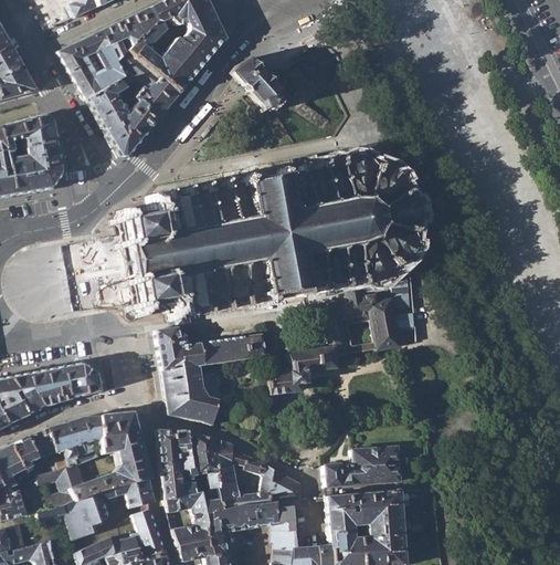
[(71,4),(77,17),(99,7),(96,0),(76,0),(77,1),(71,4)]
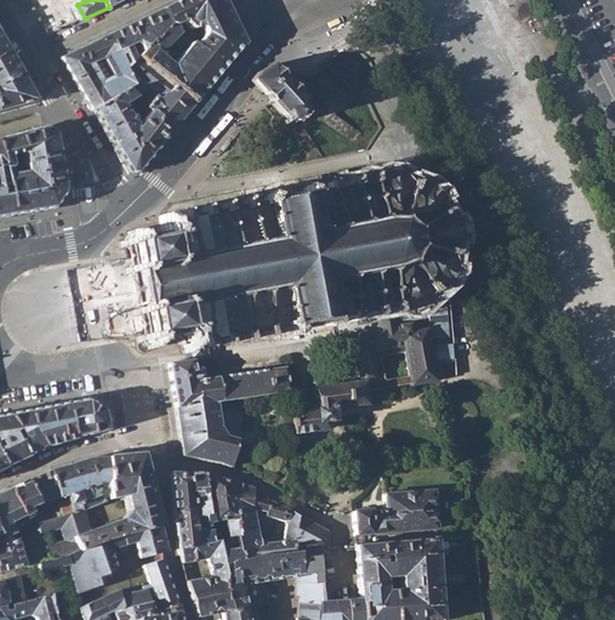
[(182,0),(165,9),(114,33),(134,64),(142,56),(199,102),(227,68),(248,43),(227,0),(182,0)]
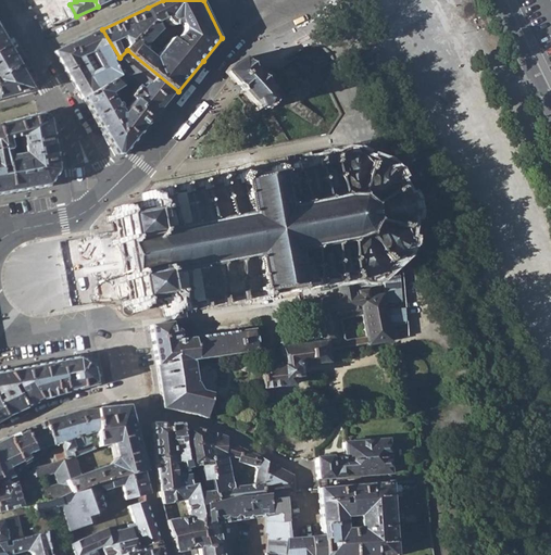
[(499,21),(492,9),(481,13),(488,26),(499,21)]
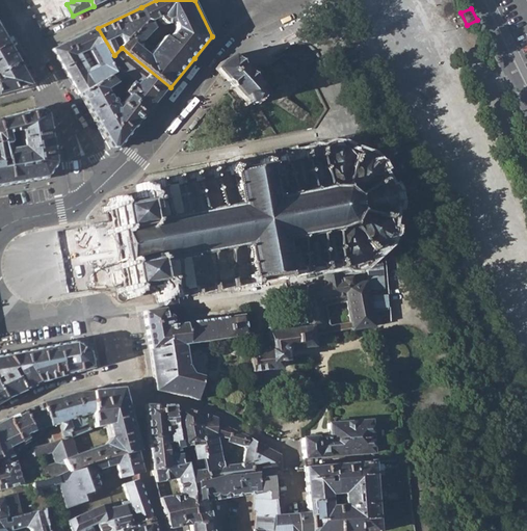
[(2,31),(0,27),(0,68),(21,62),(2,31)]
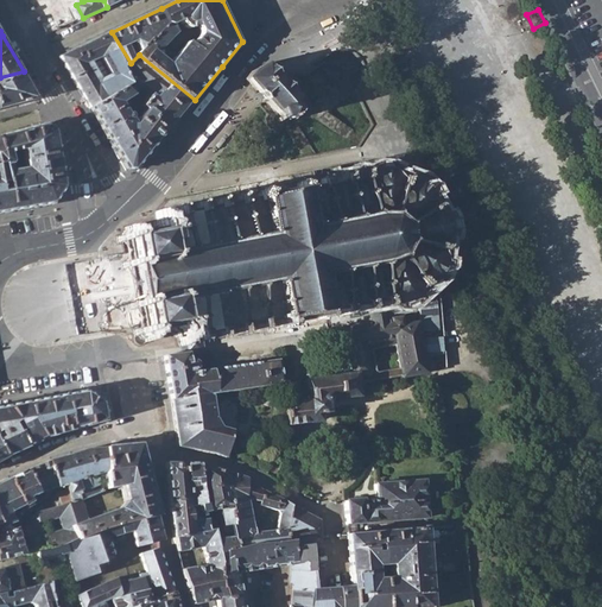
[(64,55),(95,107),(131,84),(133,83),(139,78),(127,68),(131,63),(112,32),(64,55)]
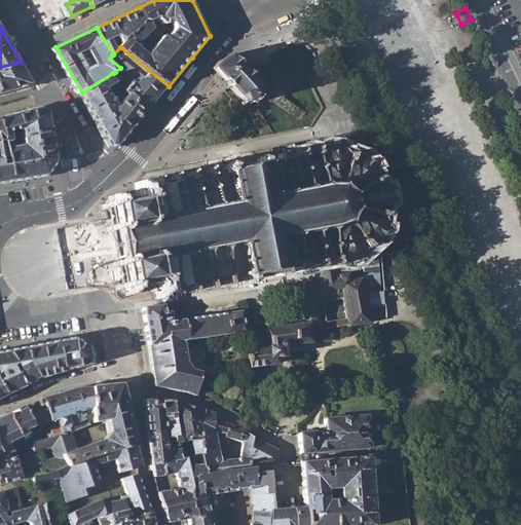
[(128,98),(147,113),(169,86),(120,47),(113,54),(110,59),(120,68),(115,72),(113,73),(132,94),(127,97),(128,98)]
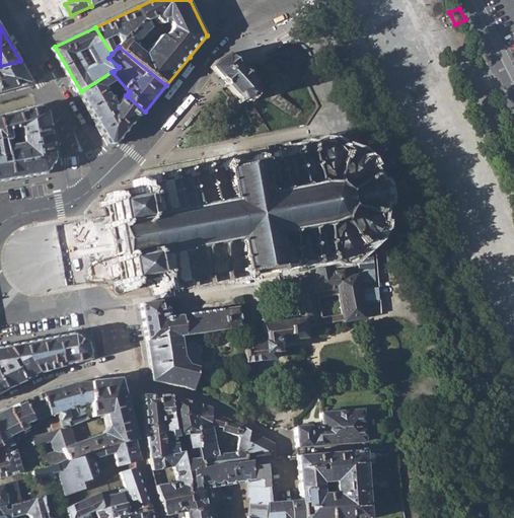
[(236,100),(239,104),(245,100),(246,100),(247,101),(254,98),(255,100),(258,99),(254,93),(251,89),(254,85),(254,84),(245,71),(242,68),(236,61),(234,57),(231,54),(220,59),(214,66),(227,82),(229,84),(232,88),(241,97),(236,100)]
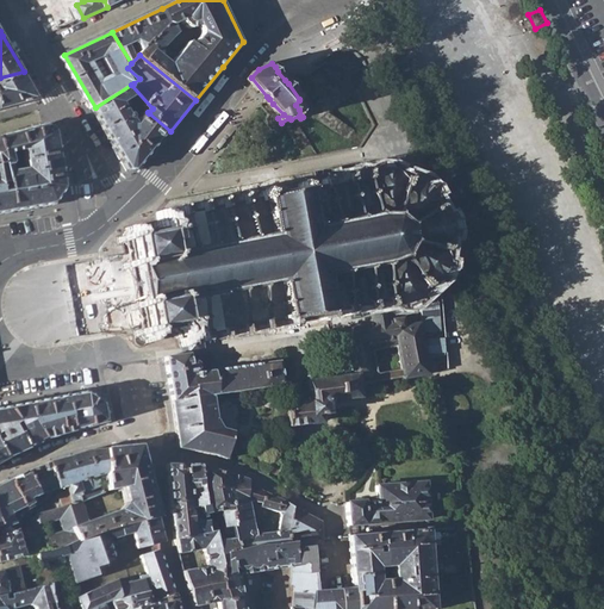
[(0,110),(2,110),(38,100),(39,97),(31,84),(24,72),(0,78),(0,110)]
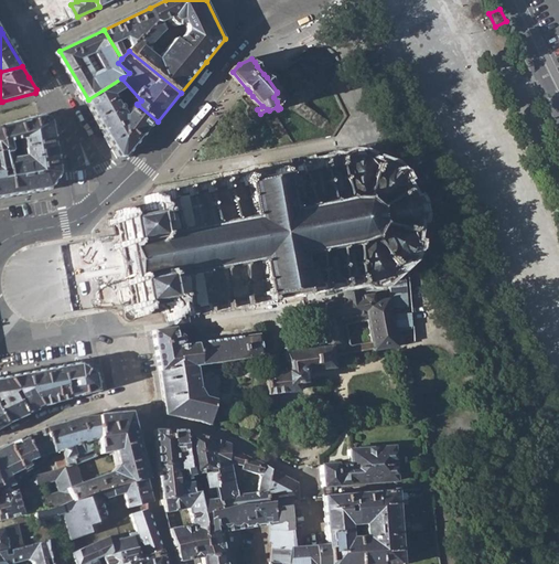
[(138,105),(137,104),(141,100),(121,78),(88,99),(121,157),(128,157),(158,121),(138,105)]
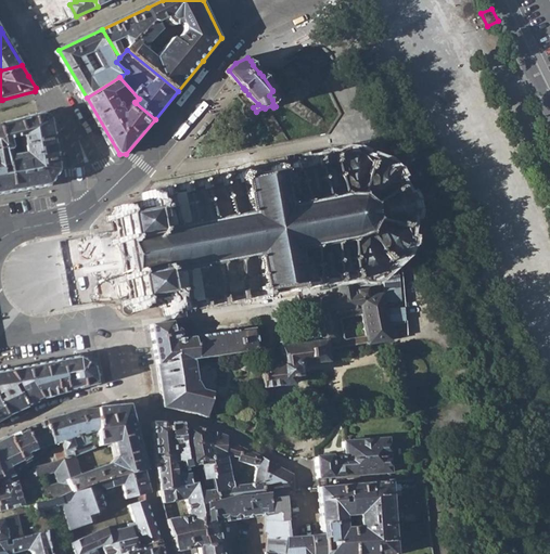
[(51,185),(62,170),(52,118),(45,113),(1,125),(16,192),(51,185)]
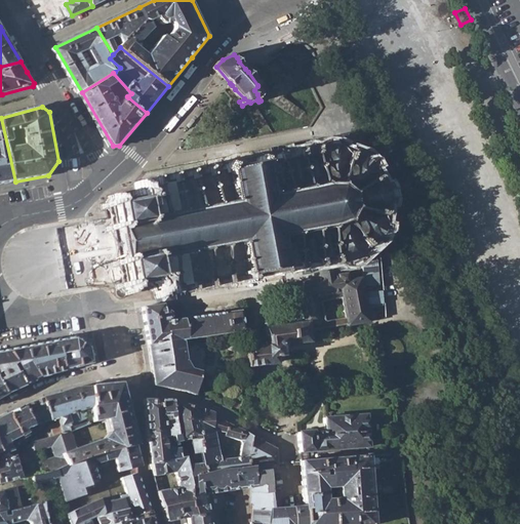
[(0,184),(15,182),(1,118),(0,118),(0,184)]
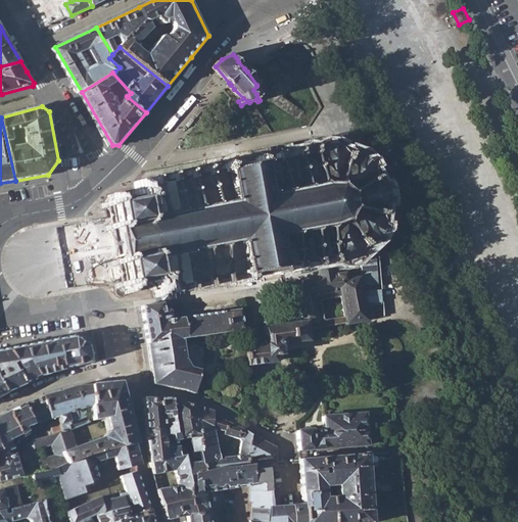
[(195,176),(194,172),(189,172),(190,177),(178,180),(177,175),(172,176),(173,181),(161,183),(160,178),(155,179),(156,184),(145,186),(144,181),(141,181),(139,182),(140,187),(135,188),(136,191),(133,195),(120,198),(115,195),(114,191),(110,192),(106,192),(104,193),(102,195),(101,196),(104,209),(107,209),(107,210),(110,209),(110,210),(112,210),(112,211),(114,210),(116,220),(113,220),(114,222),(112,222),(112,223),(109,223),(109,225),(106,225),(107,233),(111,232),(111,234),(114,233),(114,234),(116,234),(116,235),(120,234),(124,256),(121,256),(122,257),(120,258),(116,259),(116,261),(113,262),(114,270),(119,269),(119,270),(122,270),(122,271),(124,270),(124,271),(126,271),(127,275),(128,280),(125,280),(126,282),(123,282),(124,285),(118,286),(120,296),(121,297),(122,297),(124,298),(127,298),(136,297),(136,292),(138,288),(150,286),(154,288),(155,294),(159,293),(181,289),(191,287),(192,291),(197,291),(196,286),(209,284),(210,288),(215,287),(215,283),(227,281),(228,284),(232,284),(231,280),(246,277),(247,279),(247,281),(251,280),(250,276),(265,274),(279,271),(280,275),(283,274),(283,270),(299,267),(300,271),(305,271),(304,266),(318,264),(318,268),(322,267),(323,270),(324,276),(339,273),(336,261),(347,265),(347,267),(350,267),(350,264),(356,262),(361,258),(363,259),(365,257),(363,255),(364,246),(367,249),(369,246),(367,244),(377,241),(379,243),(382,241),(380,238),(385,230),(389,230),(389,226),(386,225),(383,217),(386,217),(387,212),(384,212),(390,204),(394,204),(395,199),(391,199),(388,189),(392,187),(389,183),(386,186),(376,181),(379,179),(377,176),(375,178),(375,167),(378,164),(377,161),(373,162),(367,156),(368,153),(364,151),(363,154),(351,155),(352,153),(349,151),(348,154),(340,146),(341,143),(338,141),(336,145),(329,145),(327,141),(324,142),(325,146),(318,151),(317,145),(315,145),(310,142),(305,146),(308,152),(310,153),(304,154),(303,150),(297,151),(298,156),(285,159),(284,154),(279,154),(279,159),(270,161),(269,159),(268,160),(267,157),(264,157),(264,154),(260,155),(257,155),(260,163),(233,169),(232,160),(229,161),(226,161),(227,165),(224,165),(225,169),(223,169),(223,171),(213,173),(210,168),(206,169),(207,174),(195,176)]
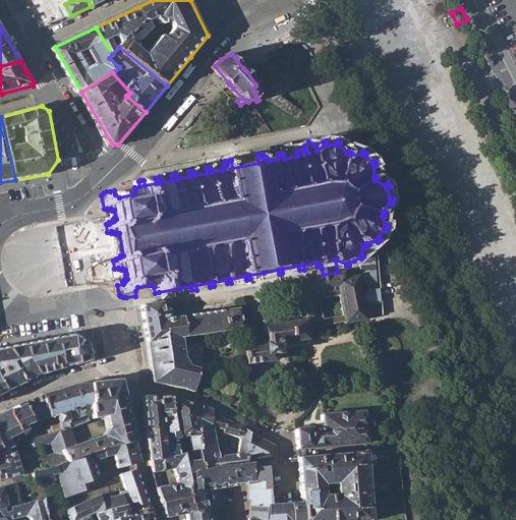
[(490,186),(498,182),(492,169),(477,175),(480,182),(486,180),(490,186)]
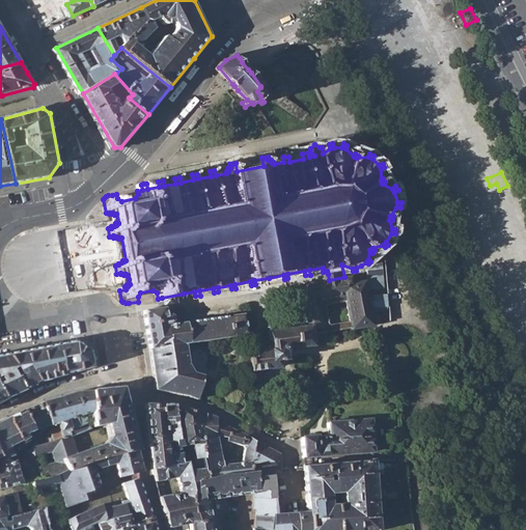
[(345,284),(364,280),(363,274),(344,277),(329,280),(305,284),(312,324),(313,324),(314,331),(315,335),(323,334),(326,333),(325,329),(320,300),(348,295),(345,284)]
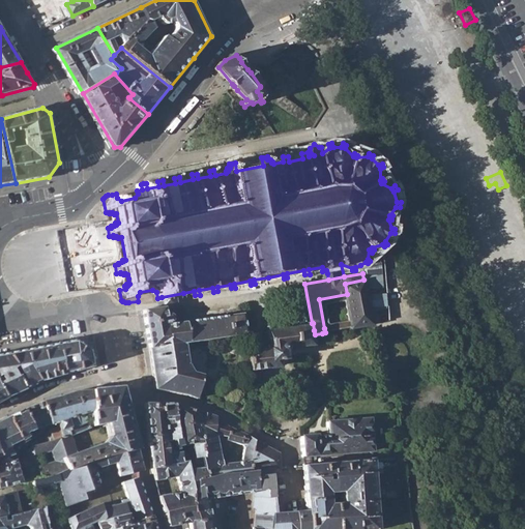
[(368,280),(363,280),(345,284),(347,294),(348,300),(352,319),(352,323),(353,327),(353,329),(354,328),(376,325),(368,280)]
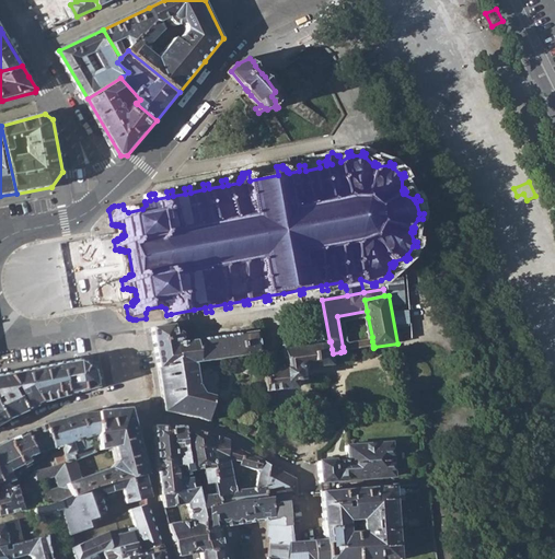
[(171,323),(185,321),(193,321),(192,316),(192,314),(194,314),(194,310),(171,314),(171,319),(171,323)]
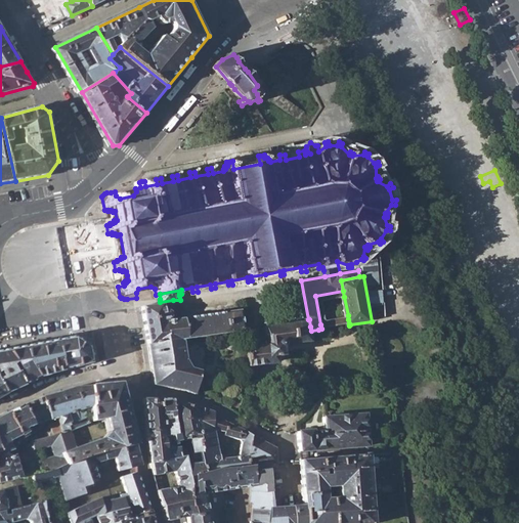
[(321,329),(349,323),(348,319),(348,315),(327,319),(323,301),(344,297),(343,291),(315,296),(320,324),(321,329)]
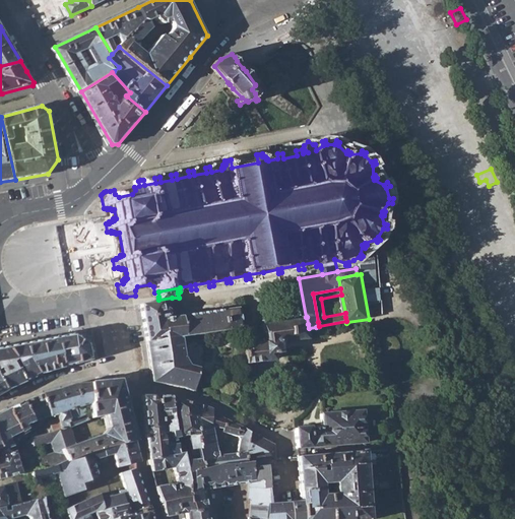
[(143,302),(149,341),(187,335),(188,335),(186,315),(181,315),(172,317),(171,314),(175,313),(180,312),(180,307),(178,304),(174,304),(170,305),(170,303),(173,302),(172,298),(158,300),(143,302)]
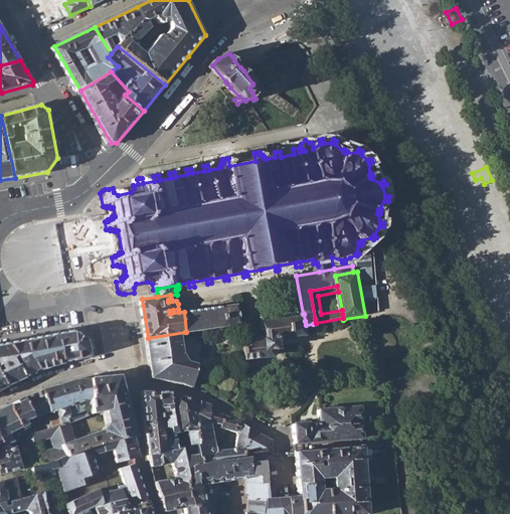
[(240,304),(184,312),(186,332),(243,324),(240,304)]
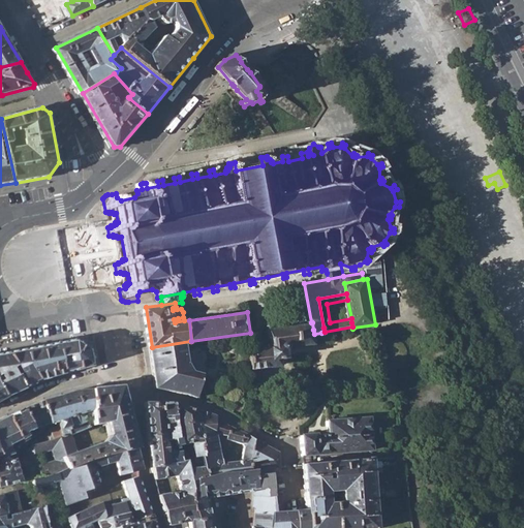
[(315,341),(314,334),(313,330),(312,322),(311,322),(277,328),(277,324),(271,325),(272,330),(275,346),(269,347),(253,348),(254,367),(272,366),(281,365),(281,362),(279,362),(278,354),(282,356),(284,355),(288,353),(287,348),(304,346),(315,344),(315,341)]
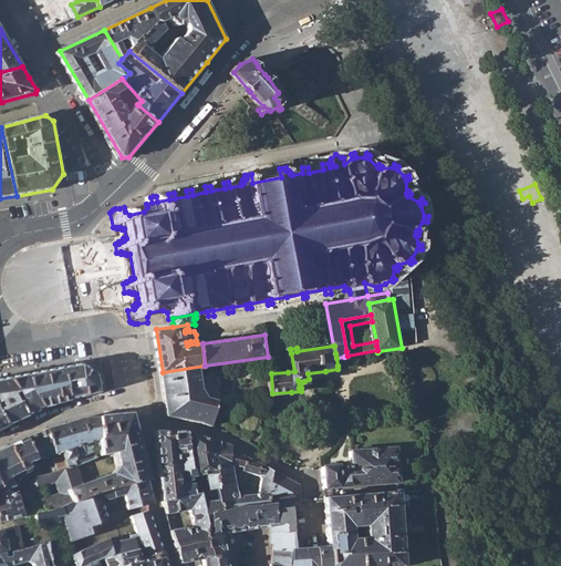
[(83,363),(64,367),(71,400),(102,391),(100,382),(99,373),(83,363)]
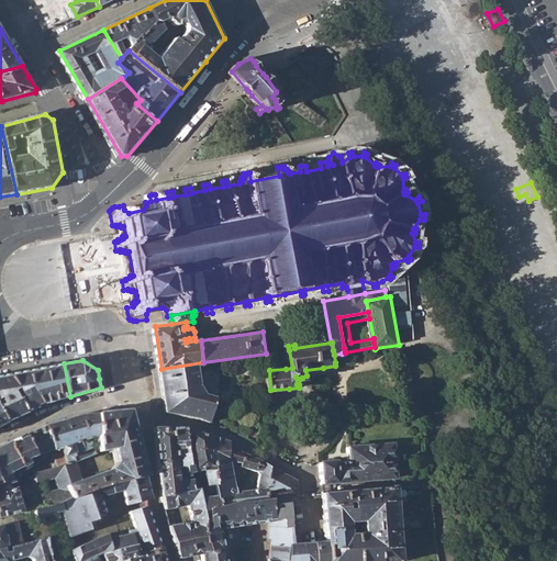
[(205,383),(202,362),(162,369),(169,412),(202,417),(213,422),(221,397),(212,392),(205,383)]
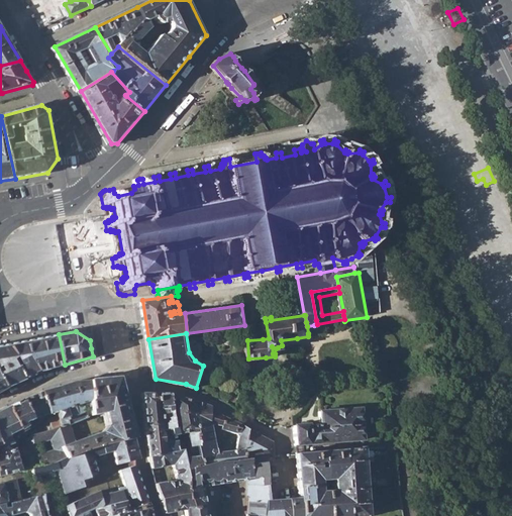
[(59,334),(26,340),(29,355),(42,371),(65,365),(59,334)]
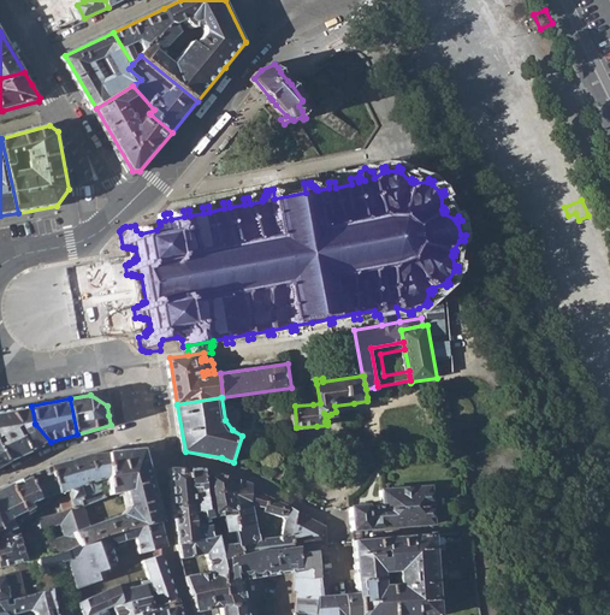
[(31,406),(13,409),(22,425),(21,425),(30,441),(27,442),(31,451),(51,443),(51,442),(35,424),(31,406)]
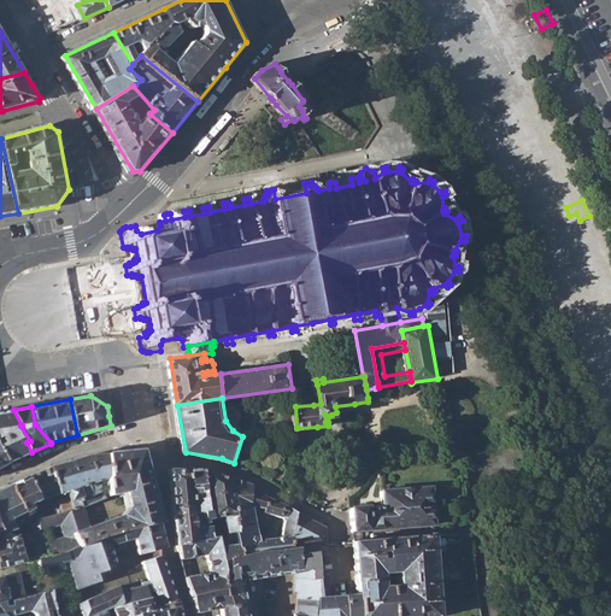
[(13,410),(0,412),(0,436),(0,438),(3,444),(0,444),(0,446),(9,462),(10,462),(31,452),(27,443),(23,435),(21,436),(16,428),(21,426),(22,426),(13,410)]
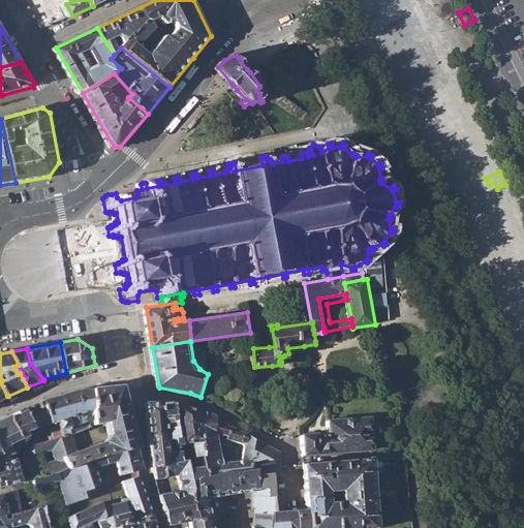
[(0,401),(8,397),(8,396),(7,396),(0,382),(0,401)]
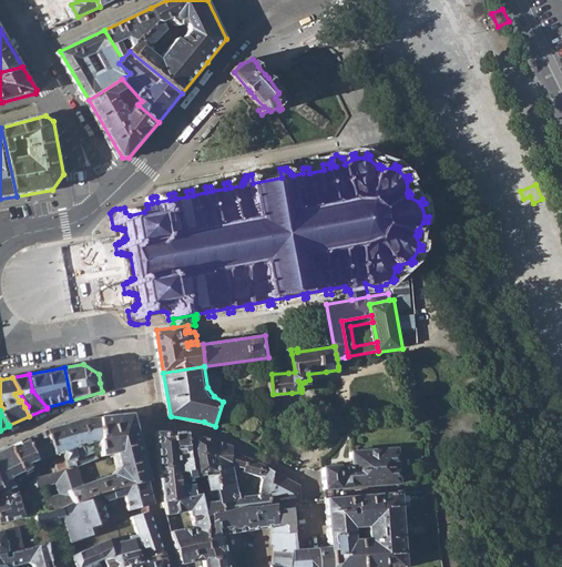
[(132,414),(103,417),(103,453),(103,455),(118,453),(123,474),(118,476),(114,474),(87,484),(80,465),(79,464),(58,472),(39,477),(42,487),(59,482),(62,493),(46,498),(50,510),(50,512),(115,489),(151,479),(150,479),(133,414),(132,414)]
